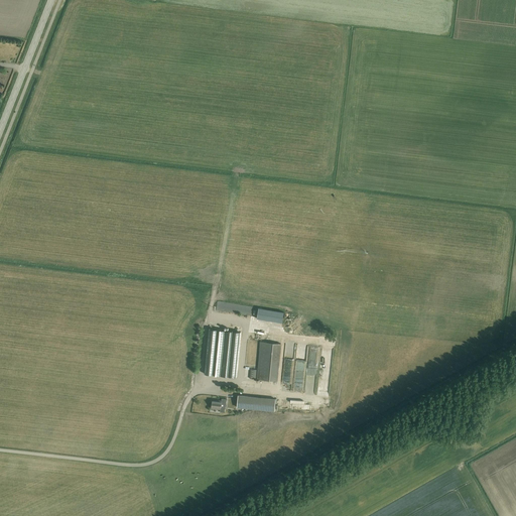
[(215,308),(221,310),(221,306),(224,307),(225,303),(216,301),(215,308)]
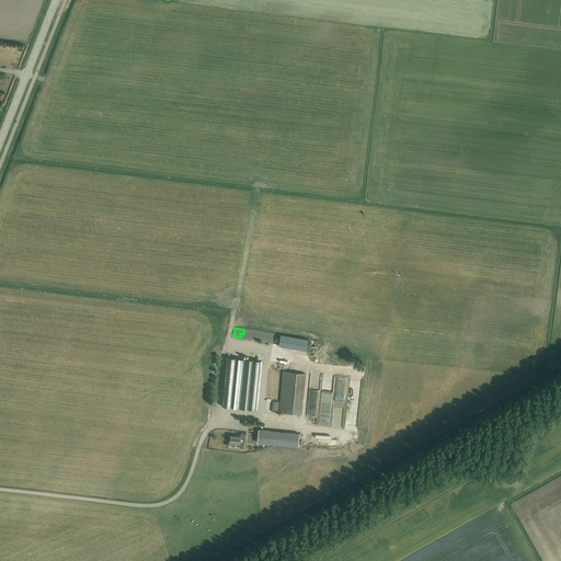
[(249,341),(271,341),(271,332),(249,331),(249,341)]
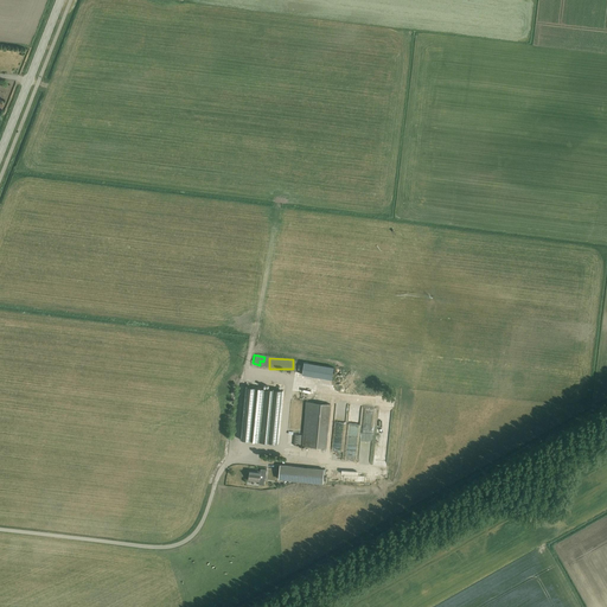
[(305,363),(302,375),(333,379),(334,368),(305,363)]
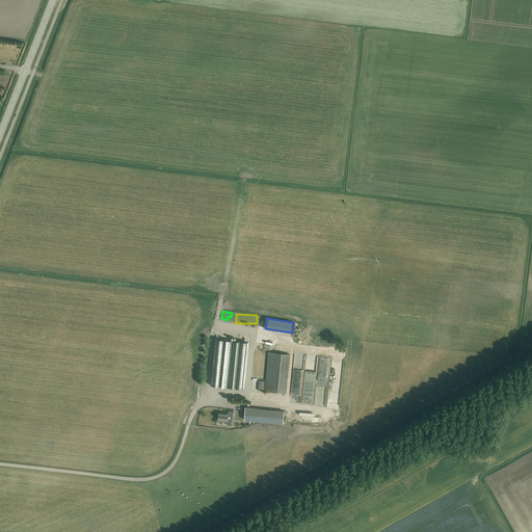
[(243,389),(247,342),(216,339),(212,386),(243,389)]
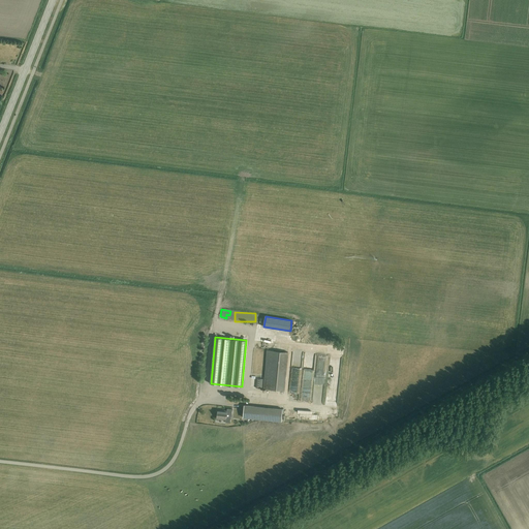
[(265,378),(263,389),(284,391),(288,352),(268,350),(265,375),(265,378)]
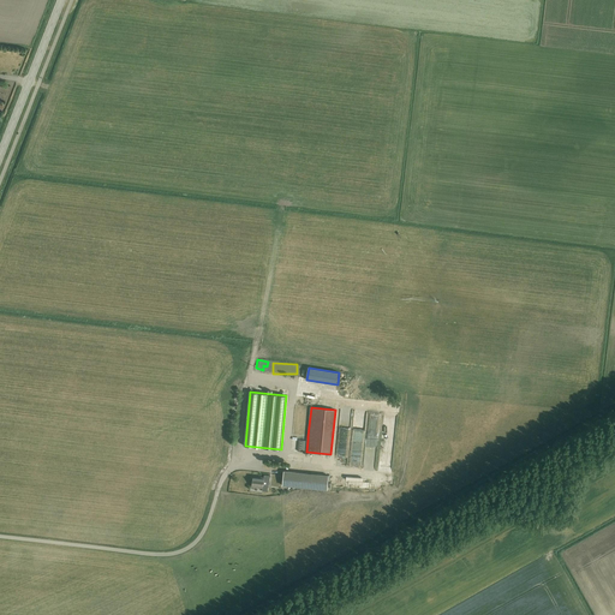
[(327,490),(328,476),(284,471),(282,485),(327,490)]
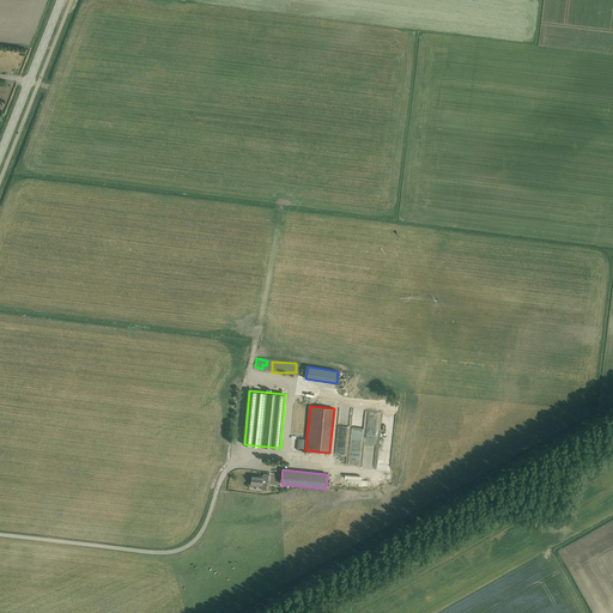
[(267,483),(267,480),(268,481),(269,474),(263,473),(262,477),(252,474),(250,485),(261,486),(261,489),(267,490),(267,483)]
